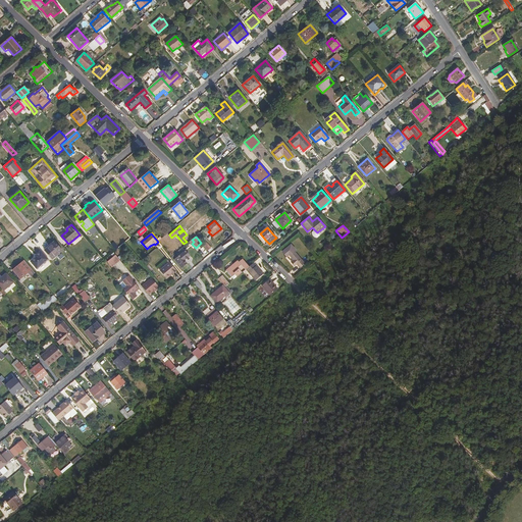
[(55,241),(45,249),(53,258),(62,250),(55,241)]
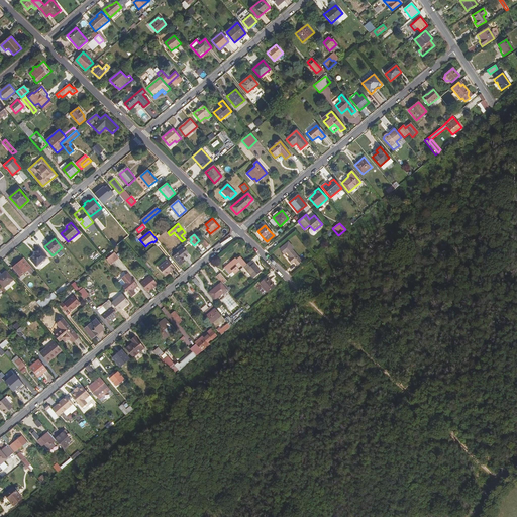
[(288,242),(280,248),(284,253),(287,251),(291,256),(288,260),(291,264),(294,261),(297,265),(302,262),(292,249),(293,248),(288,242)]
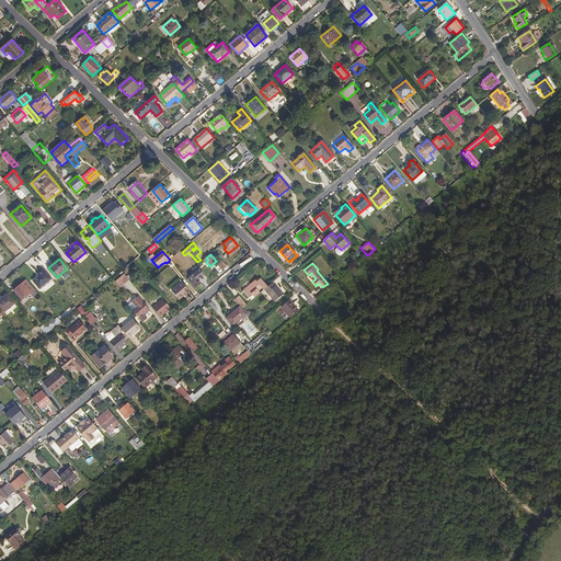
[(39,288),(53,278),(45,268),(41,272),(42,273),(38,276),(33,281),(39,288)]
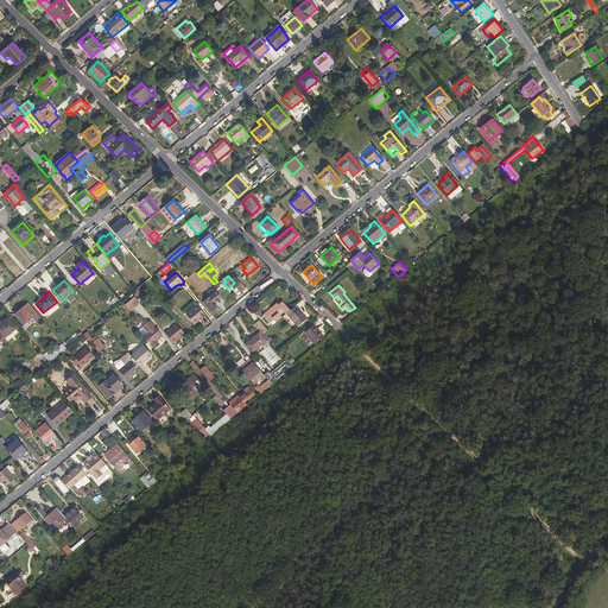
[(215,291),(203,302),(210,311),(217,306),(214,302),(221,297),(215,291)]
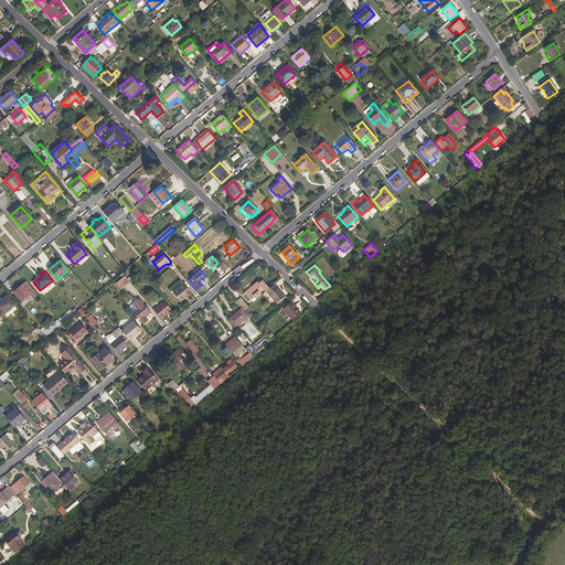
[(130,281),(125,276),(117,283),(121,289),(130,281)]
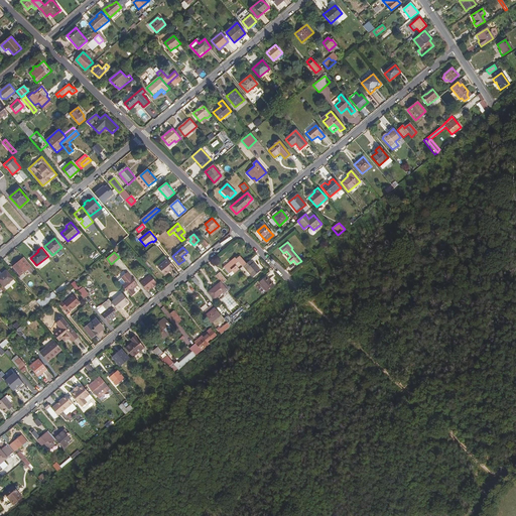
[(243,266),(246,263),(240,256),(237,259),(235,257),(231,260),(233,262),(225,269),(229,273),(233,271),(235,273),(243,266)]
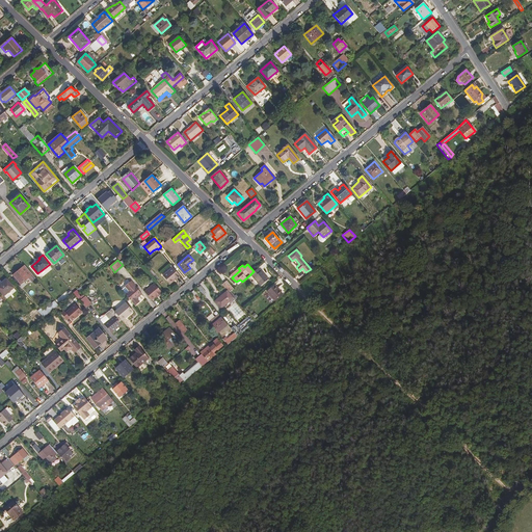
[(36,278),(25,265),(17,271),(14,274),(21,284),(29,276),(33,282),(36,278)]
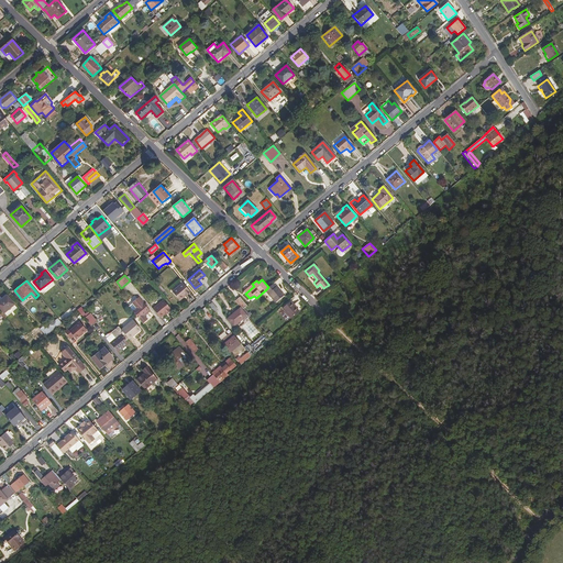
[(189,290),(183,283),(173,291),(179,300),(184,297),(184,296),(189,290)]
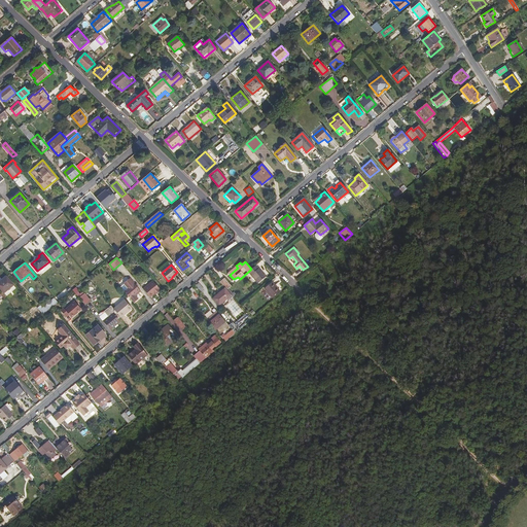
[(238,268),(236,266),(227,273),(230,275),(238,268)]
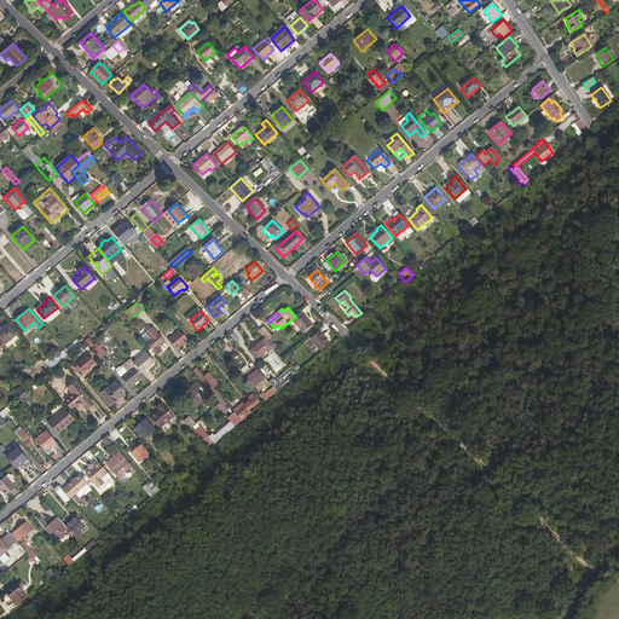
[(302,314),(300,312),(295,316),(291,319),(302,333),(312,324),(304,314),(302,314)]
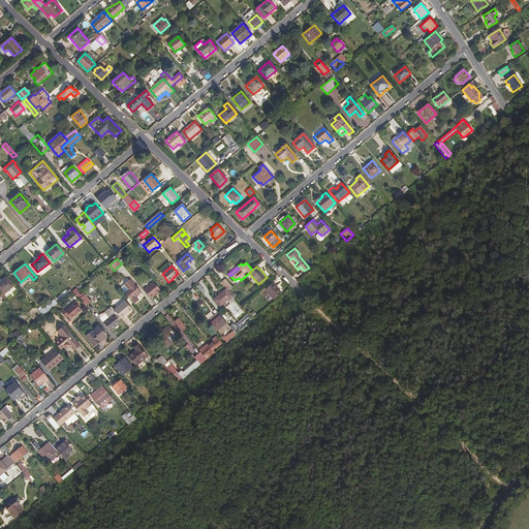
[(7,277),(0,282),(0,288),(4,293),(13,285),(7,277)]
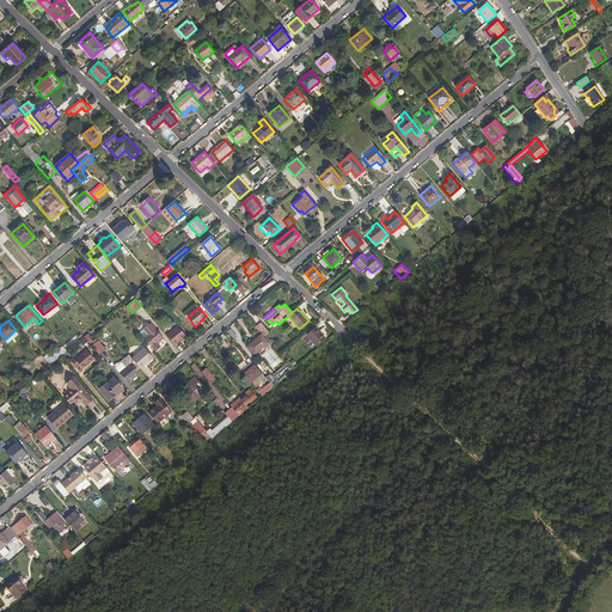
[(145,330),(140,334),(155,352),(158,349),(161,347),(158,343),(164,337),(152,323),(144,329),(145,330)]
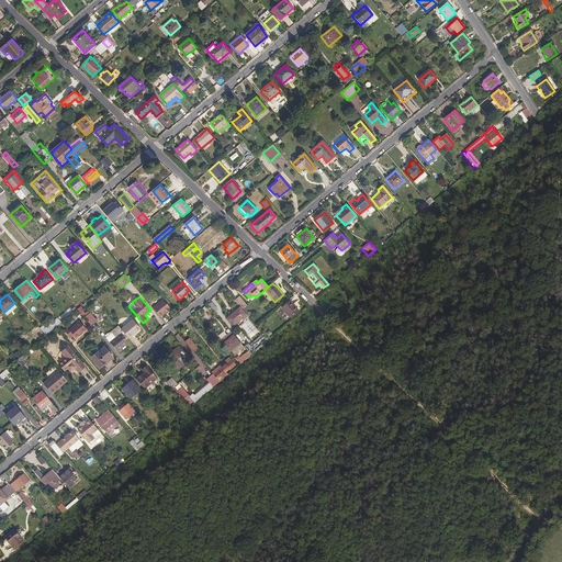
[(235,300),(240,306),(243,308),(247,305),(239,296),(235,300)]
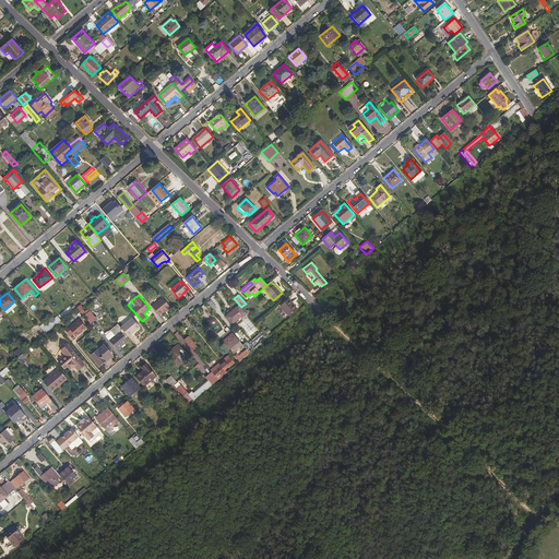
[(163,297),(152,306),(159,316),(165,311),(165,312),(170,307),(163,297)]
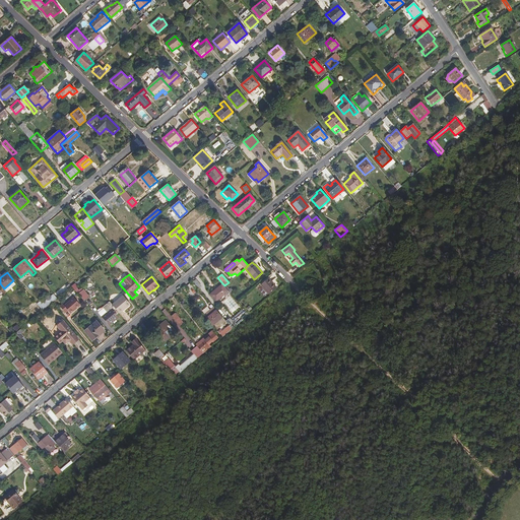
[(268,278),(260,284),(268,294),(275,287),(268,278)]
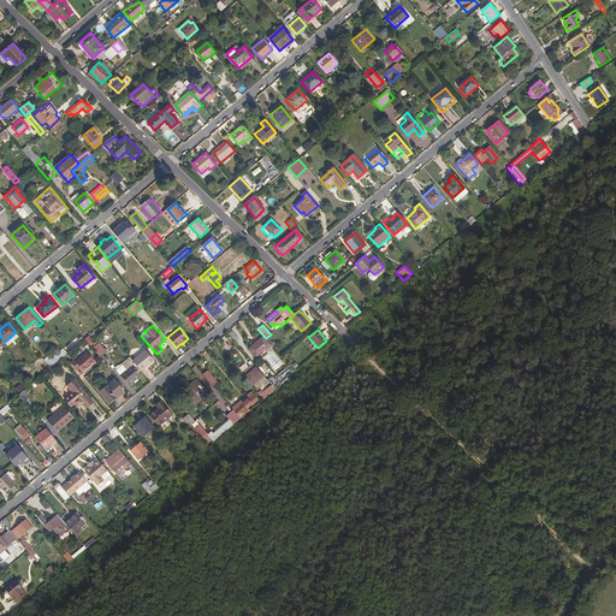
[(268,350),(272,347),(266,338),(264,336),(249,349),(256,357),(266,348),(268,350)]
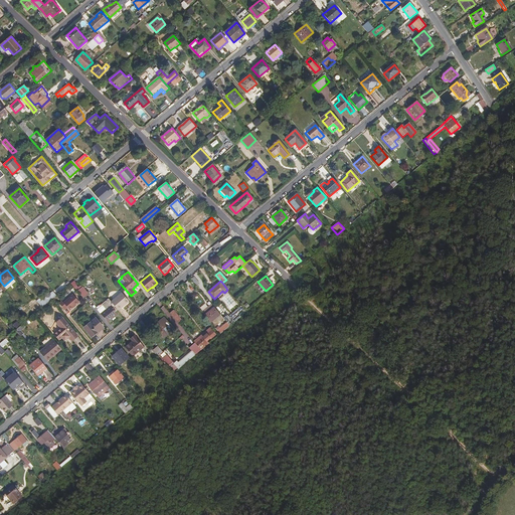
[(84,290),(79,294),(83,298),(89,294),(84,290)]
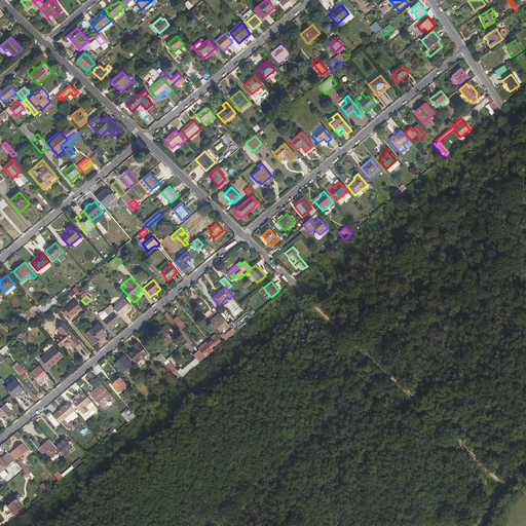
[(113,307),(120,315),(121,316),(132,307),(124,298),(113,307)]
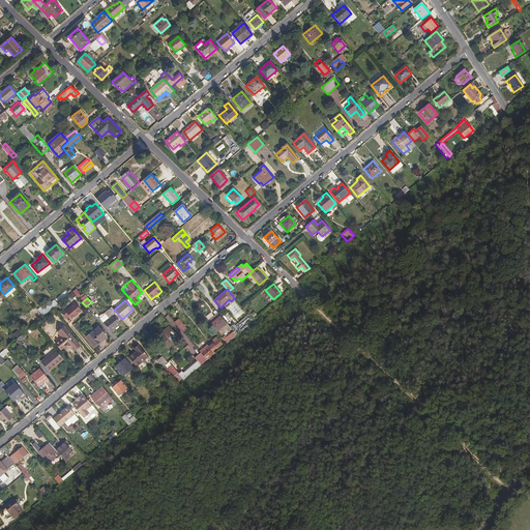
[(71,319),(82,311),(76,302),(65,312),(64,310),(61,312),(66,319),(69,316),(71,319)]
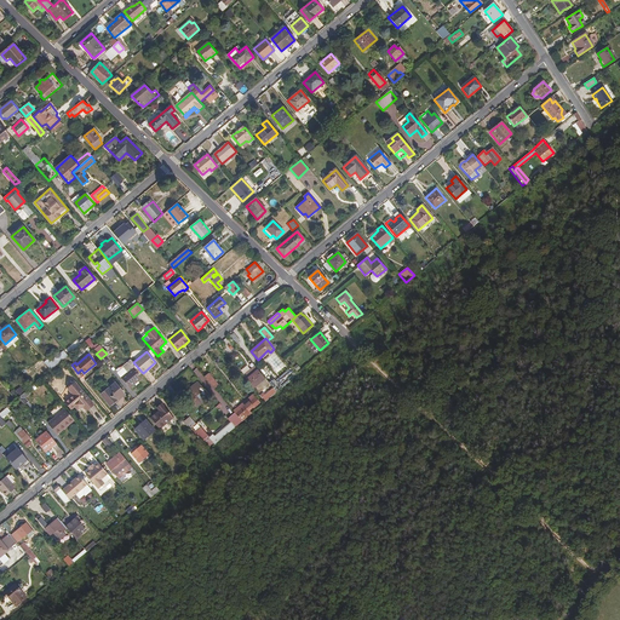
[(49,359),(45,362),(51,369),(62,361),(58,356),(51,361),(49,359)]
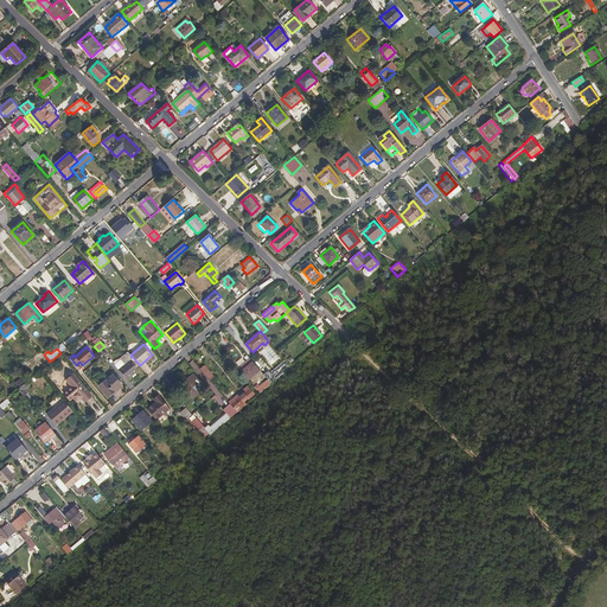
[(121,358),(115,364),(119,369),(127,379),(139,370),(135,366),(139,364),(131,355),(128,351),(121,358)]
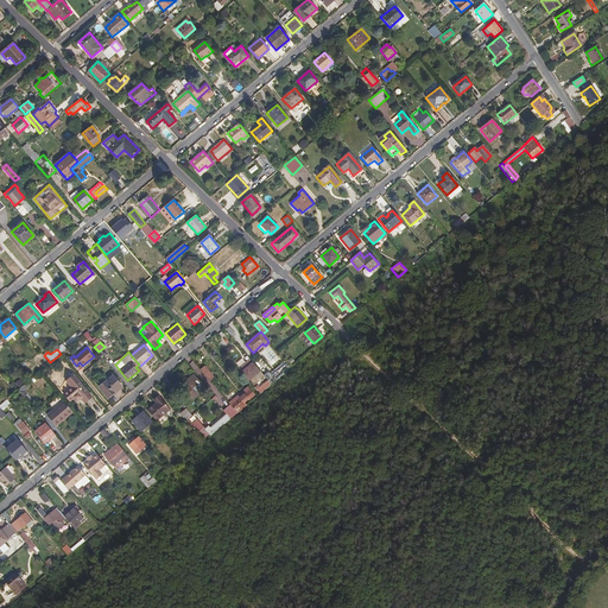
[(248,380),(260,371),(253,362),(251,363),(248,361),(239,368),(248,380)]
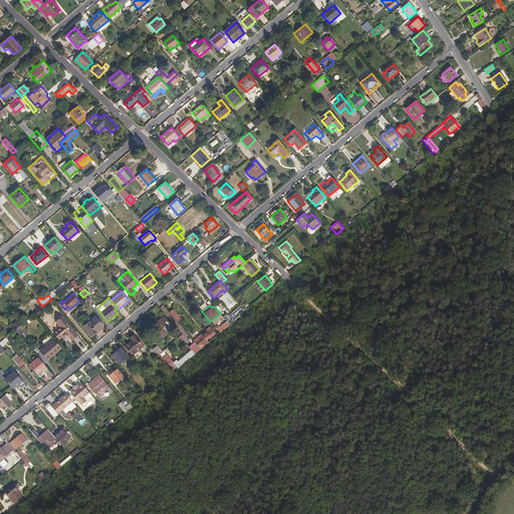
[(230,324),(246,311),(243,308),(230,319),(227,316),(225,319),(227,321),(230,324)]
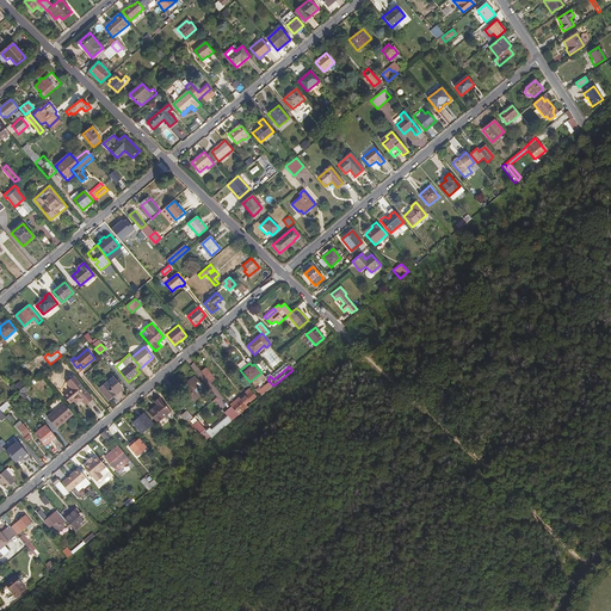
[(207,368),(202,371),(213,383),(216,380),(207,368)]
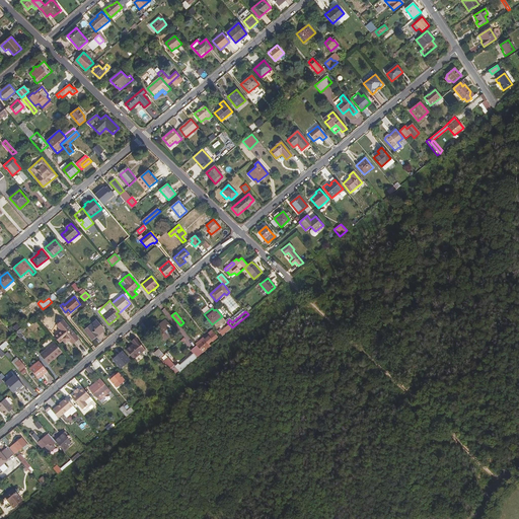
[(167,319),(160,325),(166,332),(162,336),(167,341),(177,332),(167,319)]
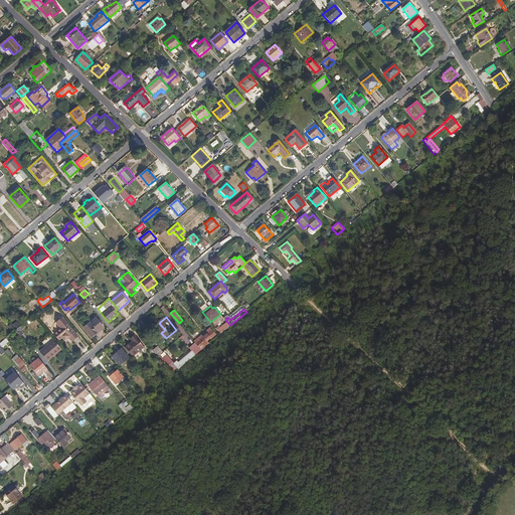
[(77,334),(63,318),(57,323),(60,327),(54,333),(59,339),(62,337),(64,339),(68,336),(70,340),(77,334)]
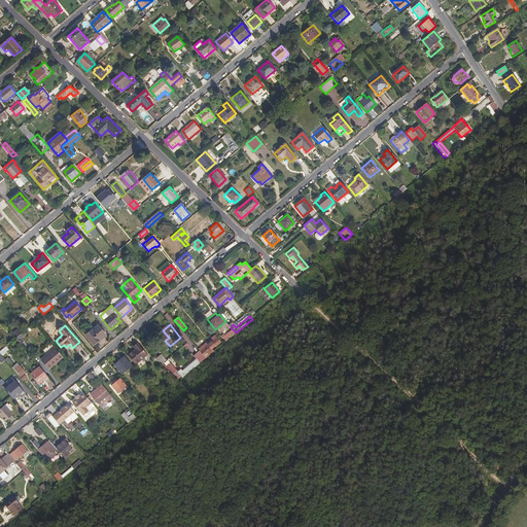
[(98,325),(86,335),(94,344),(106,334),(98,325)]
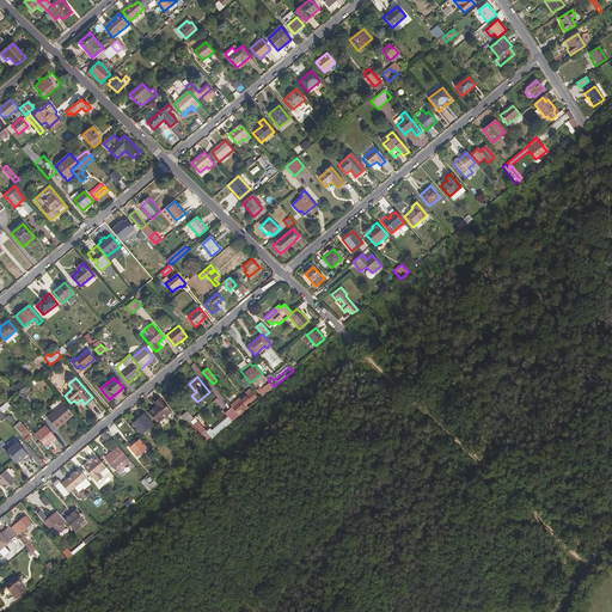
[(262,397),(274,386),(270,383),(258,392),(262,397)]
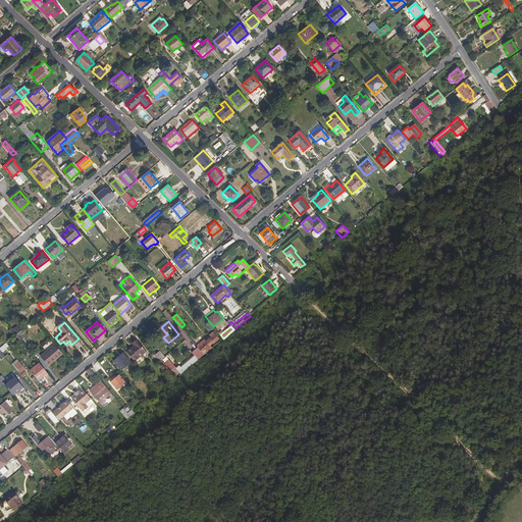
[(22,328),(15,334),(20,341),(23,337),(21,334),(24,331),(22,328)]
